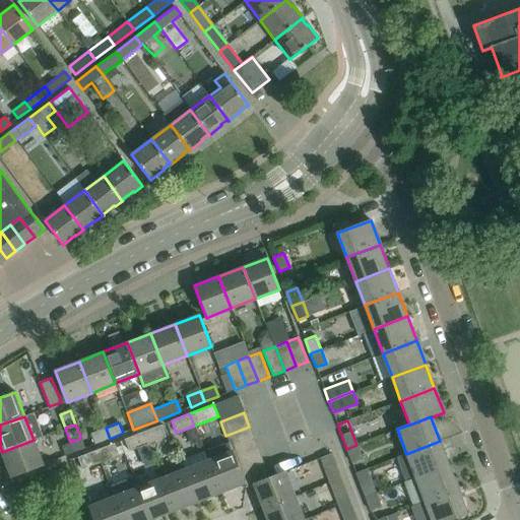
[(160,425),(142,432),(147,444),(166,437),(160,425)]
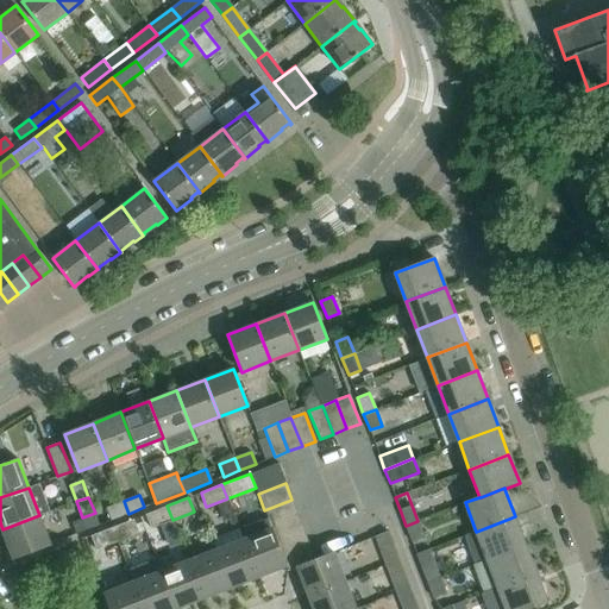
[(297,514),(292,500),(264,510),(270,525),(297,514)]
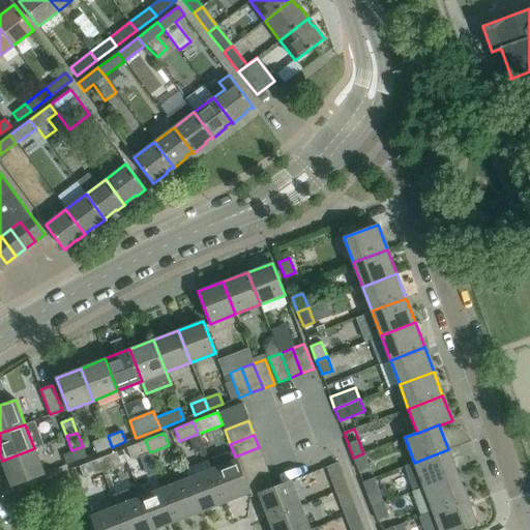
[(112,447),(108,436),(93,442),(97,452),(112,447)]
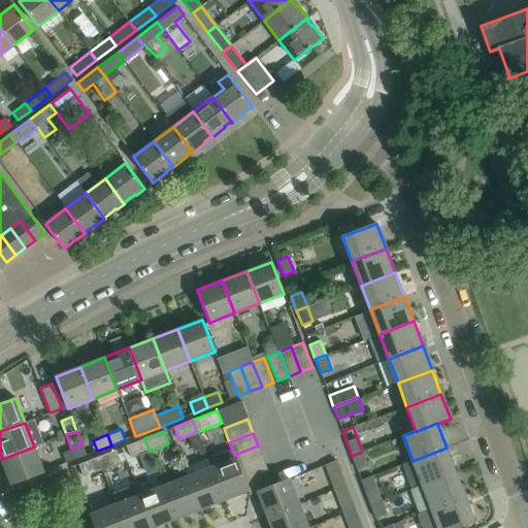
[(150,451),(144,438),(126,446),(131,458),(150,451)]
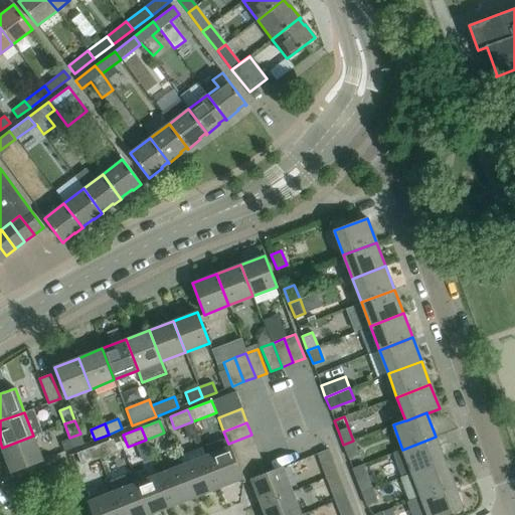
[(233,457),(256,448),(251,435),(228,444),(229,447),(233,457)]
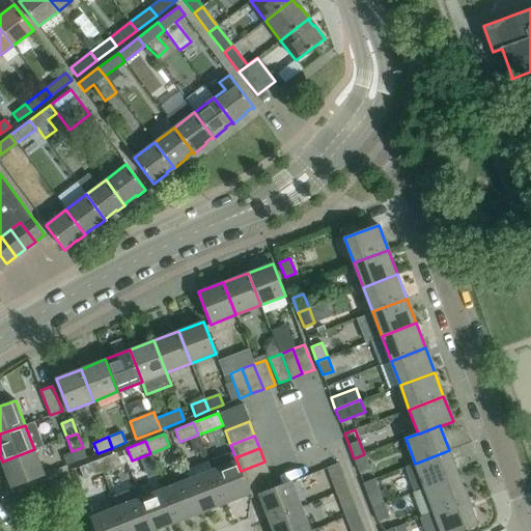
[(44,474),(34,449),(2,462),(11,486),(44,474)]
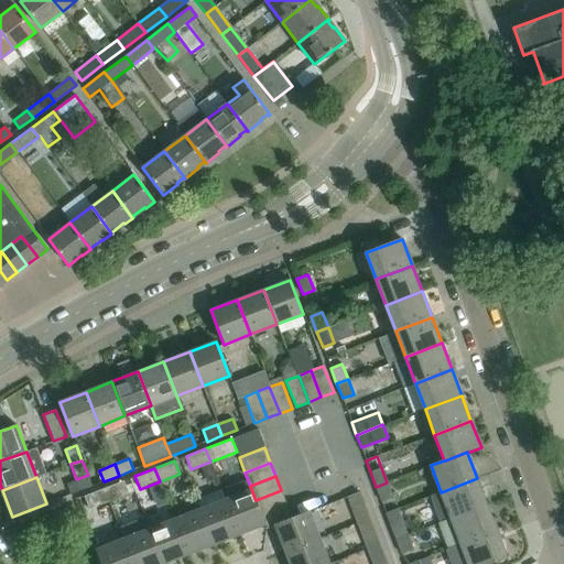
[(487,505),(477,478),(441,492),(451,518),(487,505)]
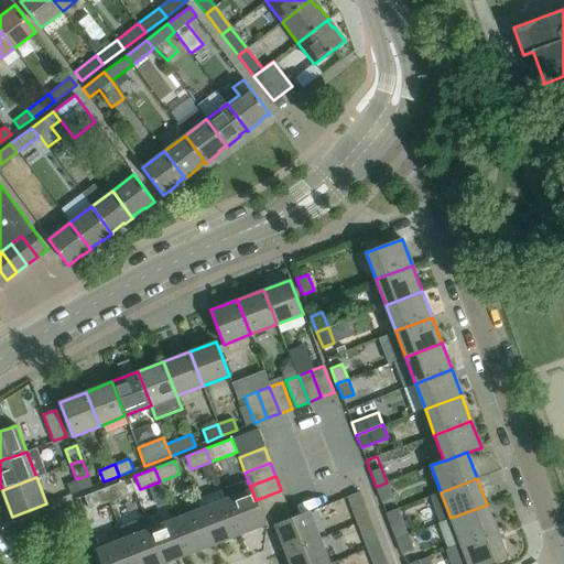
[(123,480),(104,488),(109,501),(129,494),(123,480)]
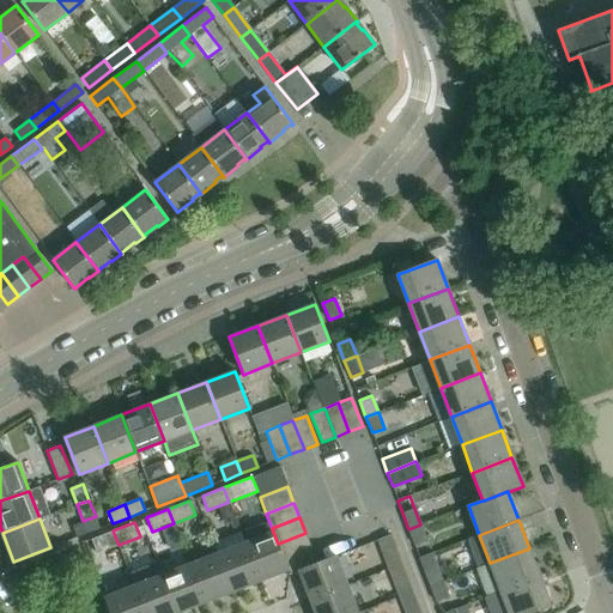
[(428,541),(420,525),(408,529),(414,545),(428,541)]
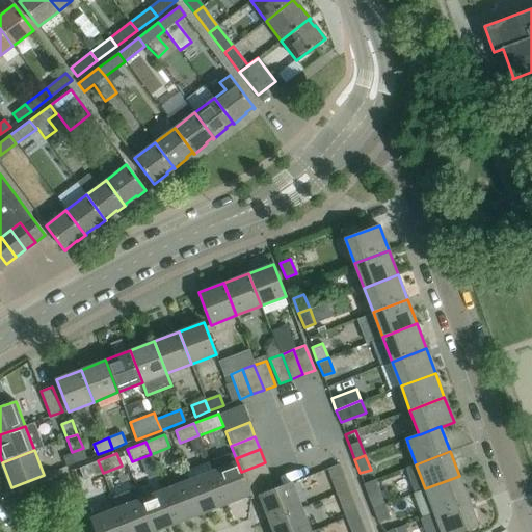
[(103,473),(98,460),(79,468),(84,480),(103,473)]
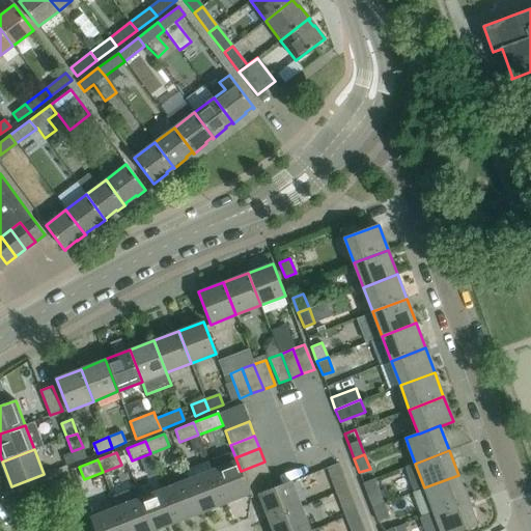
[(246,483),(241,471),(236,460),(212,470),(224,502),(249,493),(246,483)]
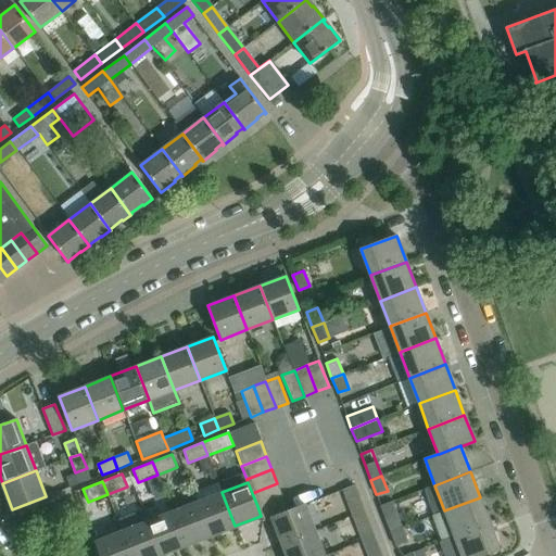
[(282,496),(277,483),(252,493),(257,506),(282,496)]
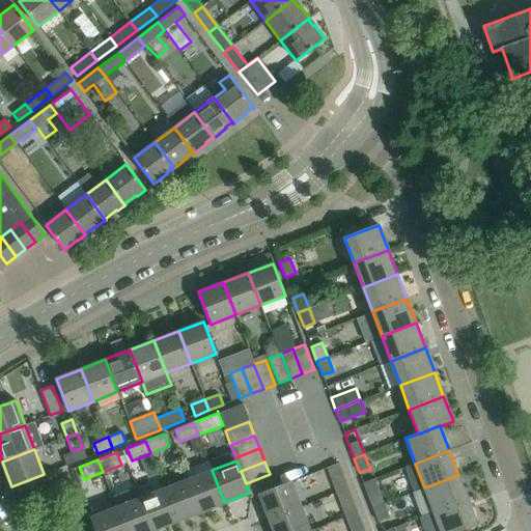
[(327,468),(337,493),(347,488),(338,464),(327,468)]
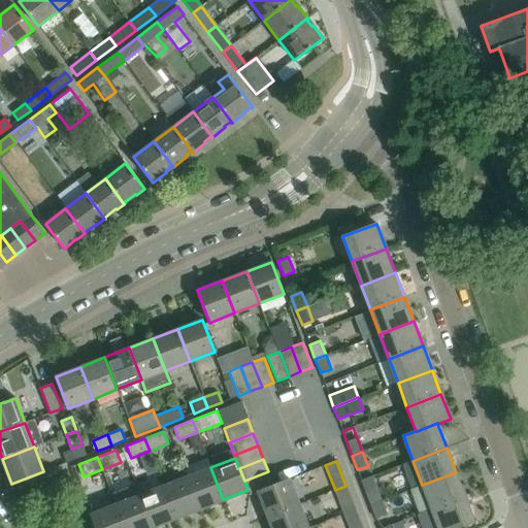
[(223,499),(210,467),(187,476),(199,508),(223,499)]
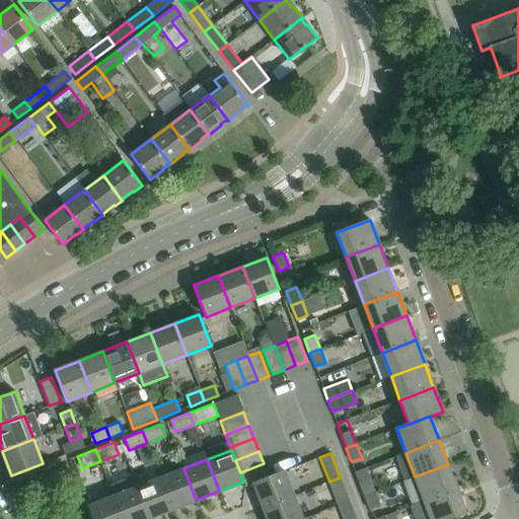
[(269,476),(264,463),(240,472),(243,482),(245,486),(253,483),(269,476)]
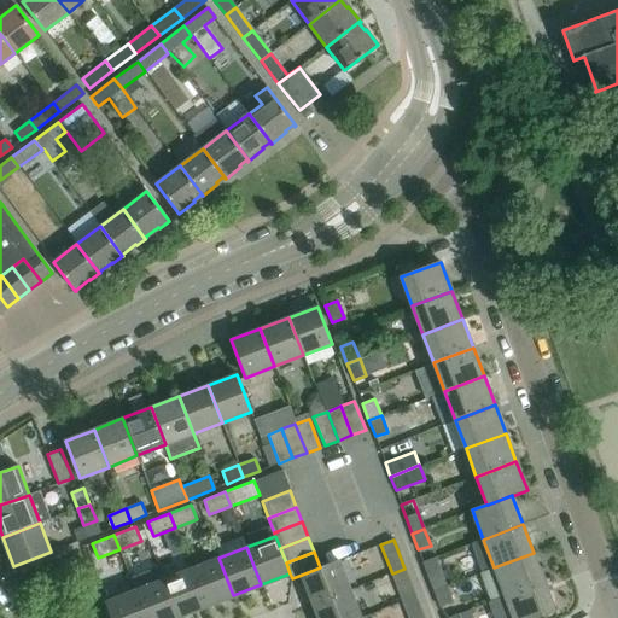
[(543,581),(534,553),(494,567),(505,596),(543,581)]
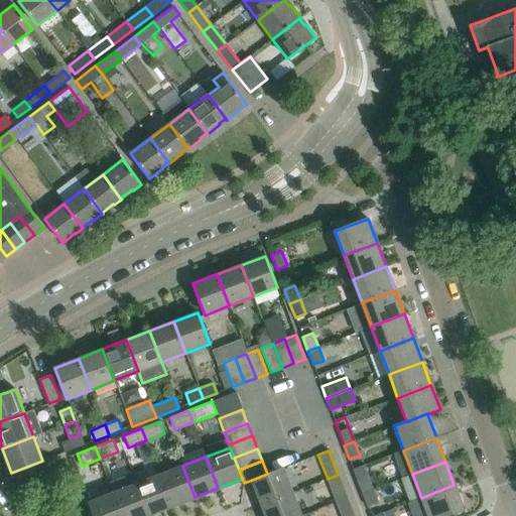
[(195,497),(182,466),(159,475),(171,506),(195,497)]
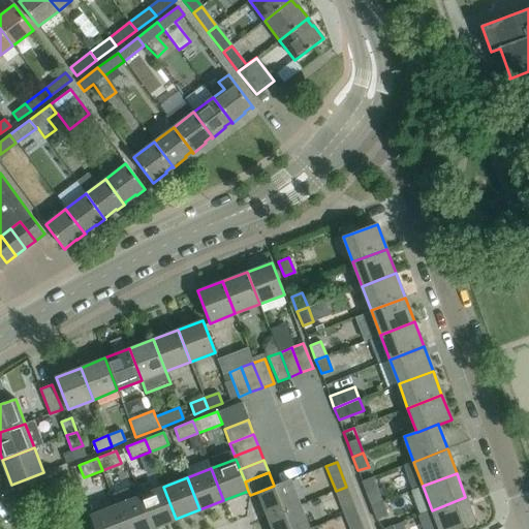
[(290,479),(274,486),(258,492),(268,517),(300,504),(290,479)]
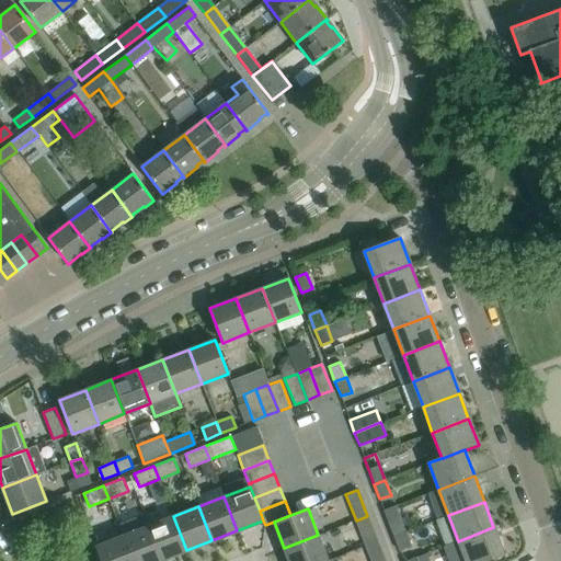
[(186,550),(173,516),(148,526),(161,560),(186,550)]
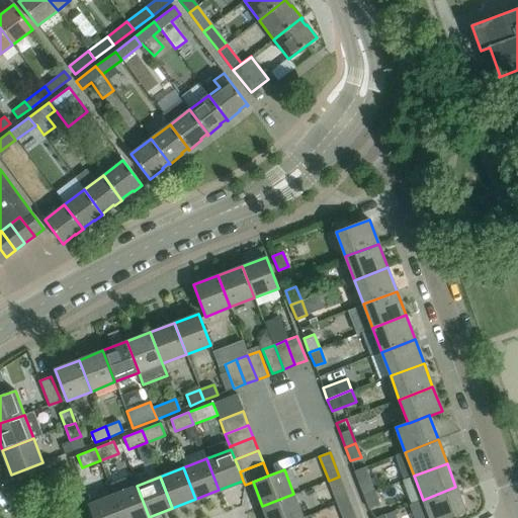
[(348,500),(339,477),(329,481),(338,504),(348,500)]
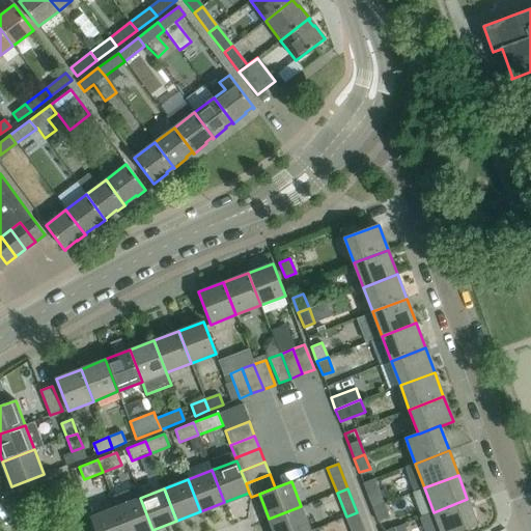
[(367,493),(372,507),(383,503),(378,488),(367,493)]
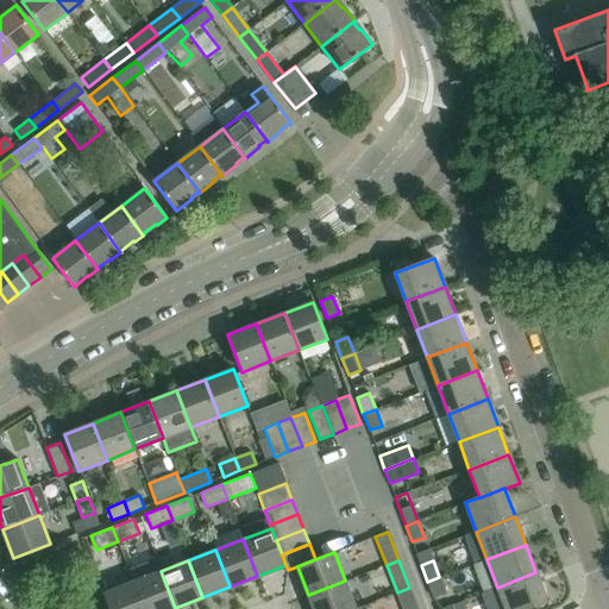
[(171,608),(175,608),(161,571),(133,582),(143,608),(171,608)]
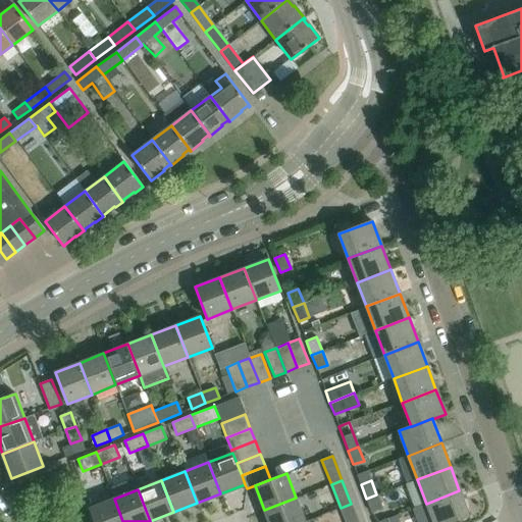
[(451,521),(469,515),(459,490),(426,504),(432,521),(451,521)]
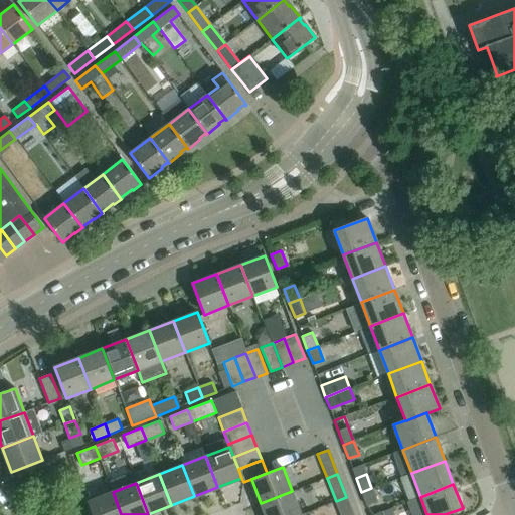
[(377,502),(371,488),(361,492),(366,505),(377,502)]
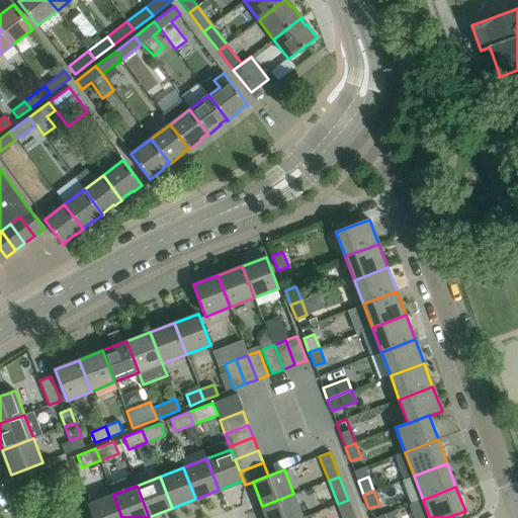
[(301,517),(303,517),(293,494),(262,506),(266,517),(301,517)]
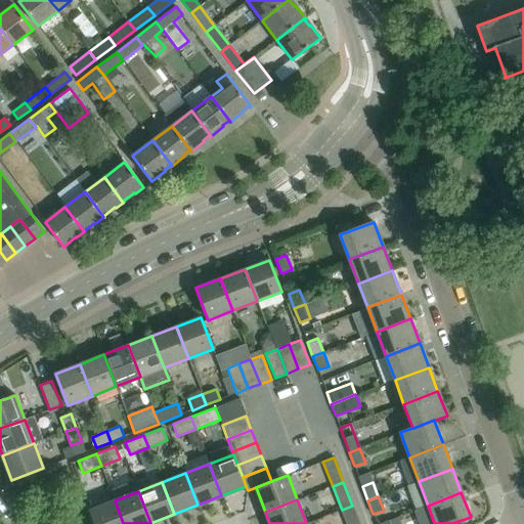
[(123,523),(115,500),(90,510),(95,523),(123,523)]
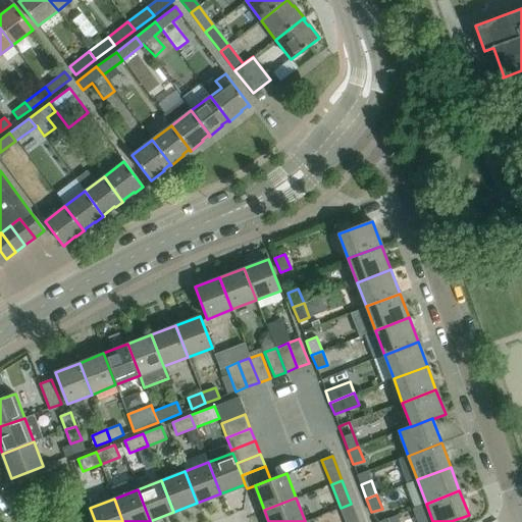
[(357,521),(351,504),(341,508),(345,521),(357,521)]
